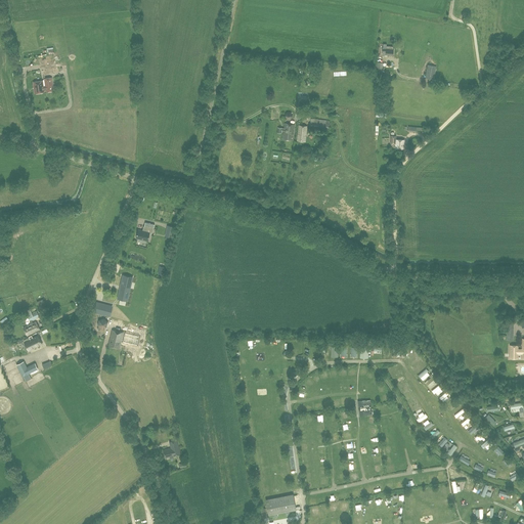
[(386,49),(383,48),(383,53),(378,53),(377,61),(383,61),(383,60),(382,60),(383,55),(393,56),(394,49),(393,49),(393,47),(386,46),(386,49)]
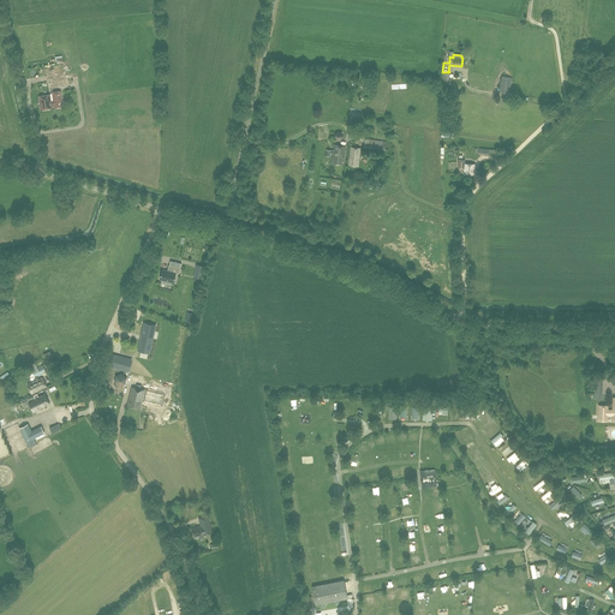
[(48,65),(52,88),(63,87),(61,82),(66,81),(64,63),(48,65)]
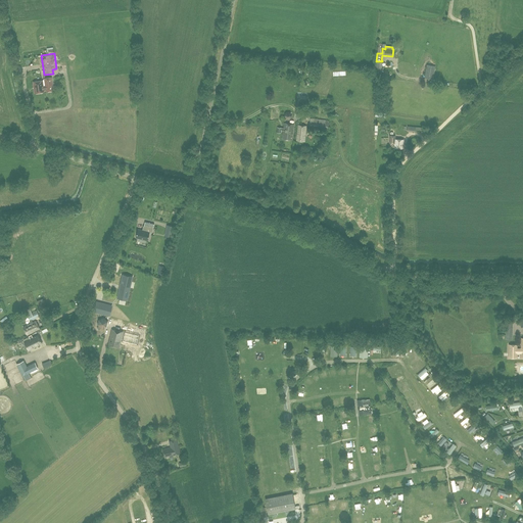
[(435,66),(427,64),(424,78),(433,80),(435,66)]
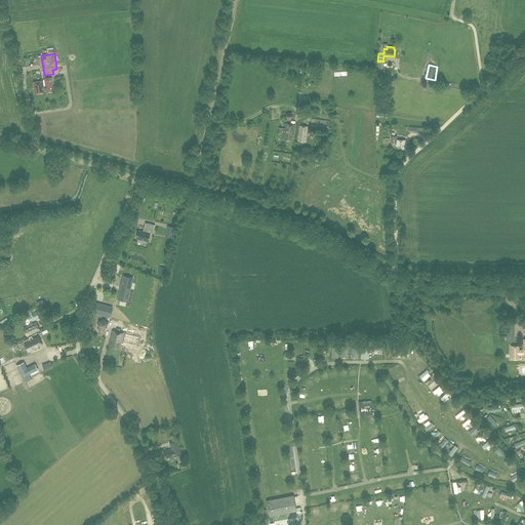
[(44,79),(45,86),(43,86),(43,81),(33,82),(35,93),(44,92),(44,89),(46,89),(46,92),(53,91),(51,78),(44,79)]
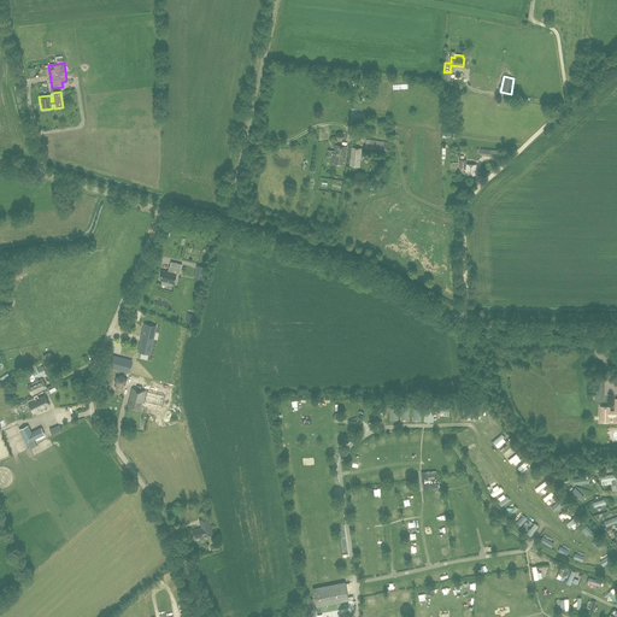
[(366,140),(365,144),(365,151),(388,153),(388,146),(383,146),(385,142),(366,140)]
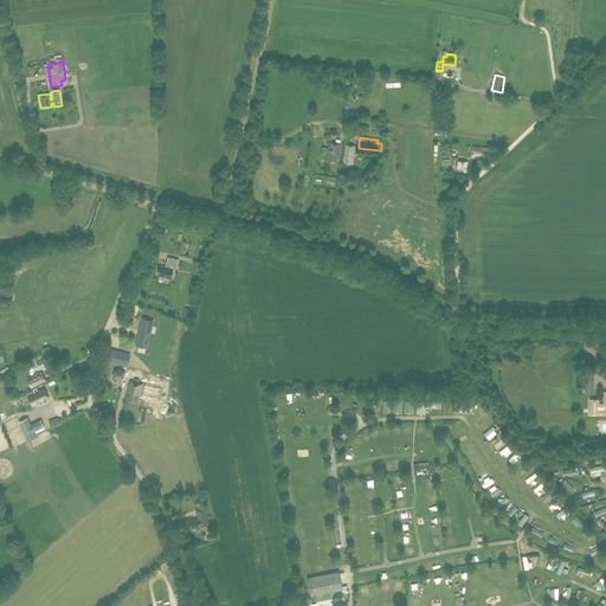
[(340,144),(329,143),(329,149),(326,148),(322,148),(321,153),(326,154),(326,150),(328,152),(327,161),(337,162),(340,144)]
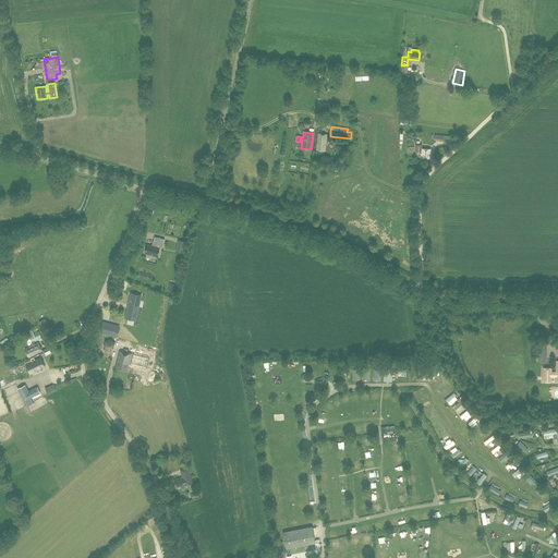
[(327,134),(318,133),(316,150),(325,152),(327,134)]
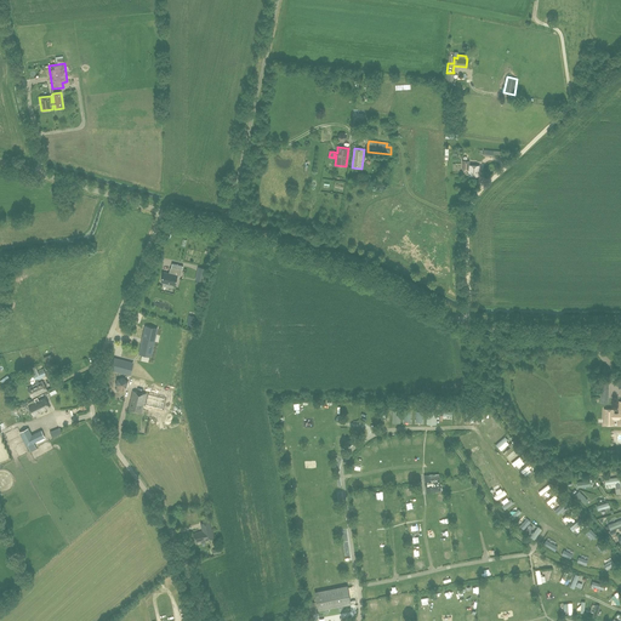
[(479,166),(469,165),(469,161),(463,161),(462,170),(468,170),(468,176),(479,176),(479,166)]
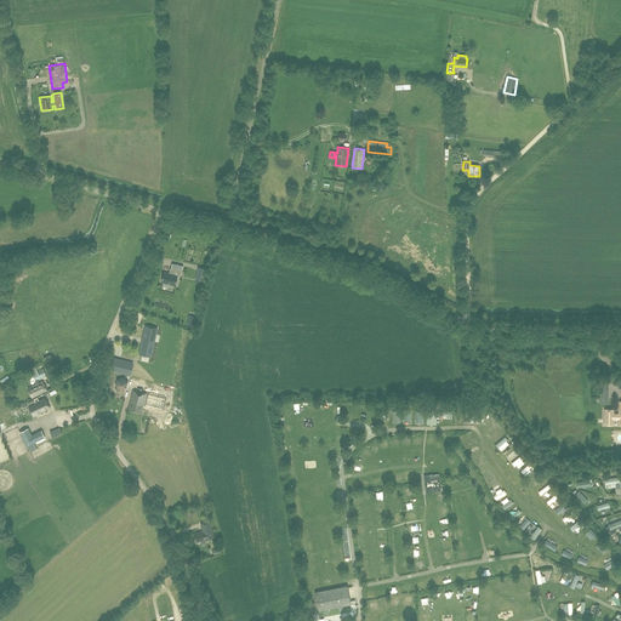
[(171,285),(176,285),(177,275),(181,277),(183,266),(172,263),(171,268),(170,268),(170,271),(170,272),(170,273),(164,272),(161,283),(165,283),(165,285),(171,286),(171,285)]
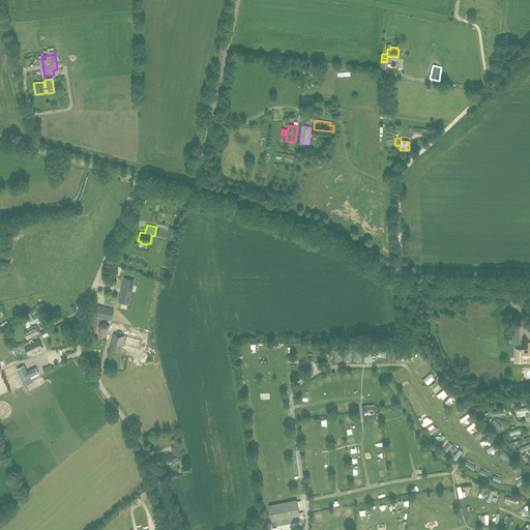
[(129,301),(134,281),(124,278),(120,299),(129,301)]
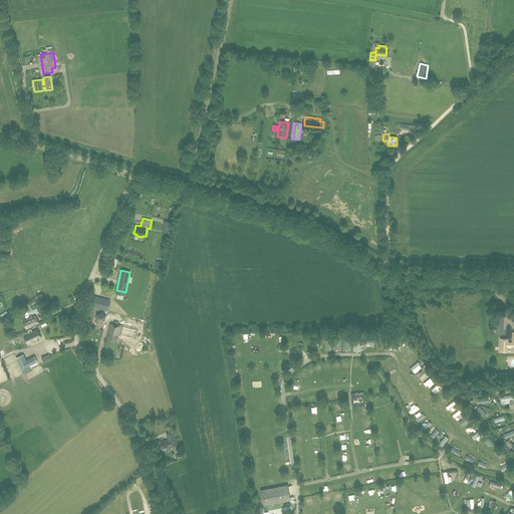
[(42,293),(36,296),(38,302),(44,299),(42,293)]
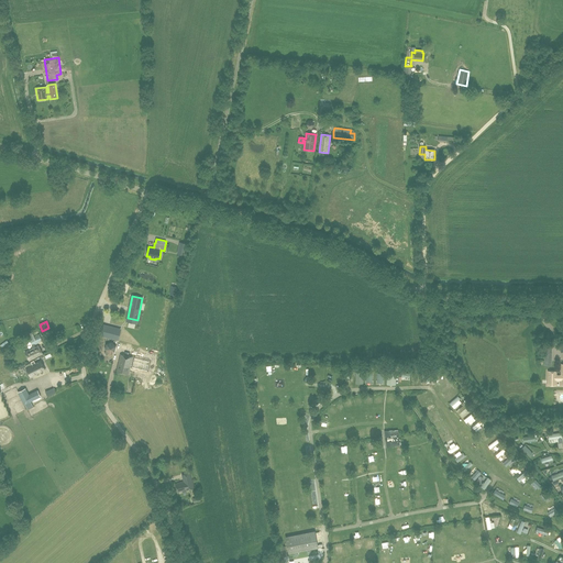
[(120,329),(109,327),(107,337),(118,339),(120,329)]
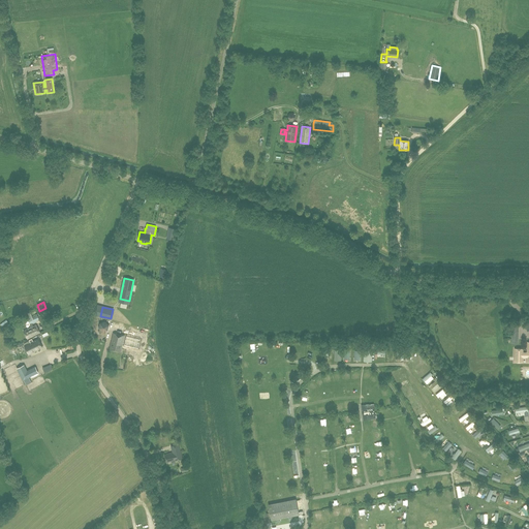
[(40,333),(36,324),(33,327),(32,323),(39,320),(36,314),(32,316),(31,313),(26,316),(28,318),(27,319),(31,328),(24,331),(27,339),(40,333)]
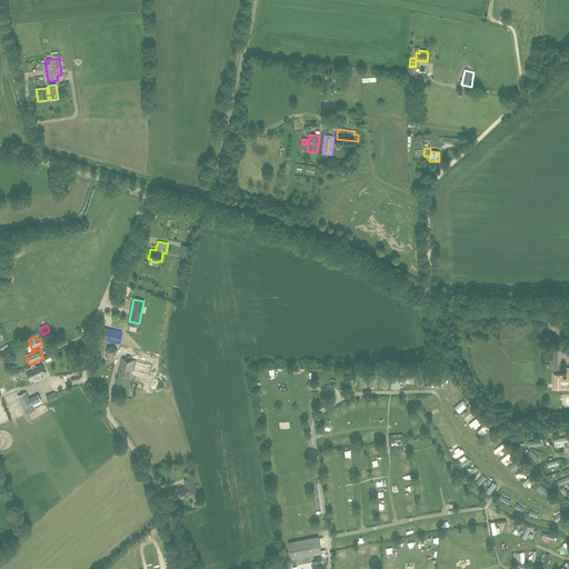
[(107,352),(110,357),(116,355),(117,349),(113,346),(108,348),(107,352)]
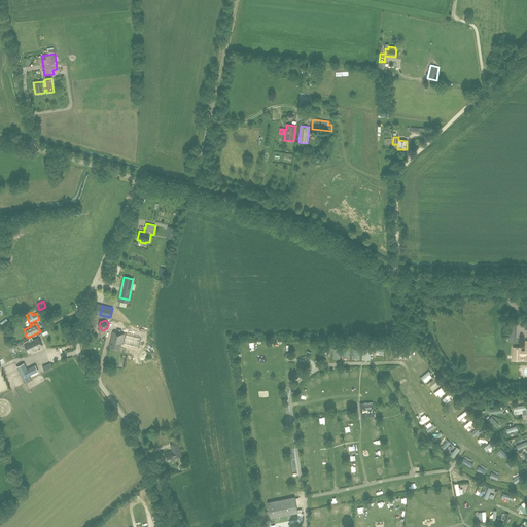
[(108,348),(120,351),(121,347),(123,347),(123,351),(128,352),(133,326),(129,325),(124,345),(121,345),(124,335),(112,331),(108,348)]
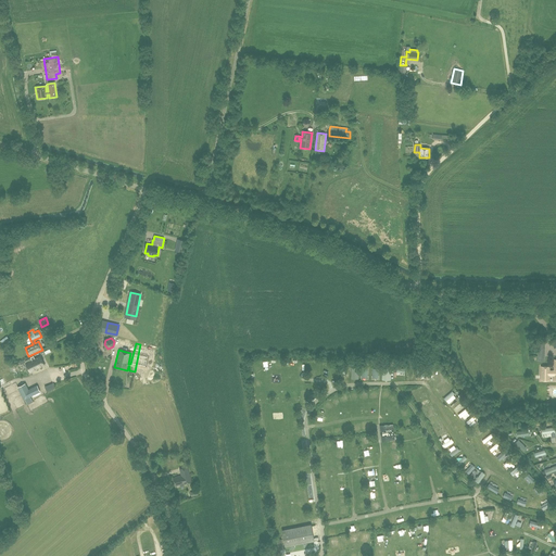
[(32,361),(26,364),(30,373),(45,365),(40,356),(35,358),(34,356),(30,357),(32,361)]
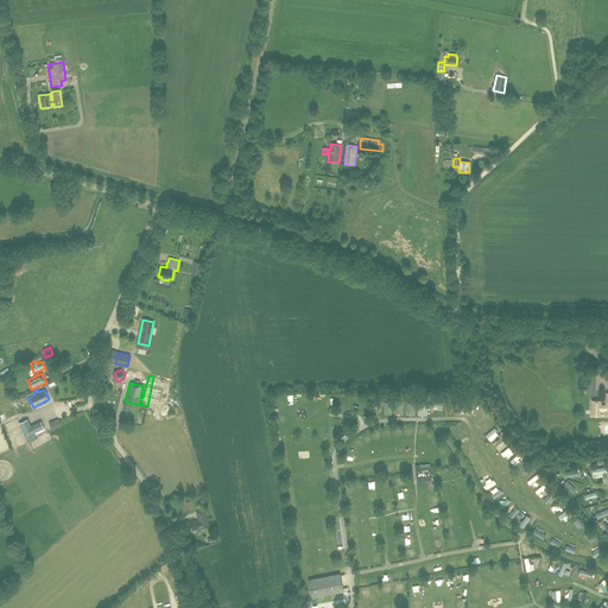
[(52,401),(61,398),(57,392),(50,394),(52,401)]
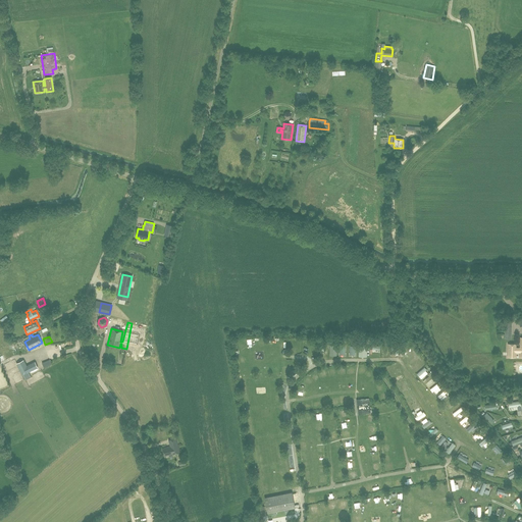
[(22,375),(38,368),(35,362),(27,366),(23,360),(16,364),(22,375)]
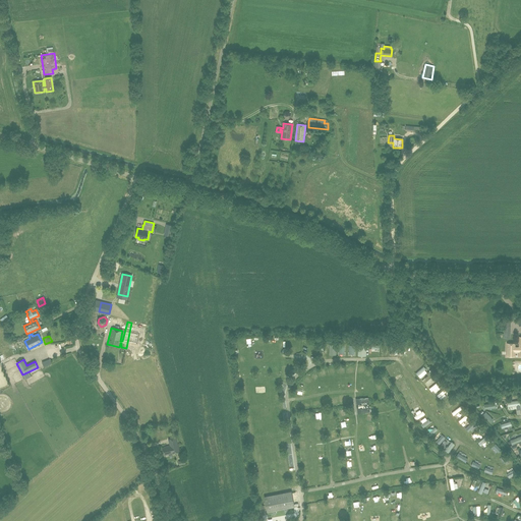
[(417,372),(420,375),(427,369),(424,365),(417,372)]
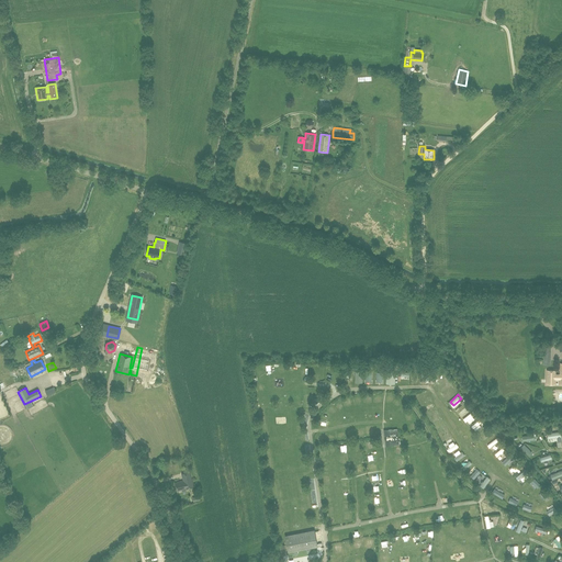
[(423,405),(431,401),(429,396),(420,401),(423,405)]
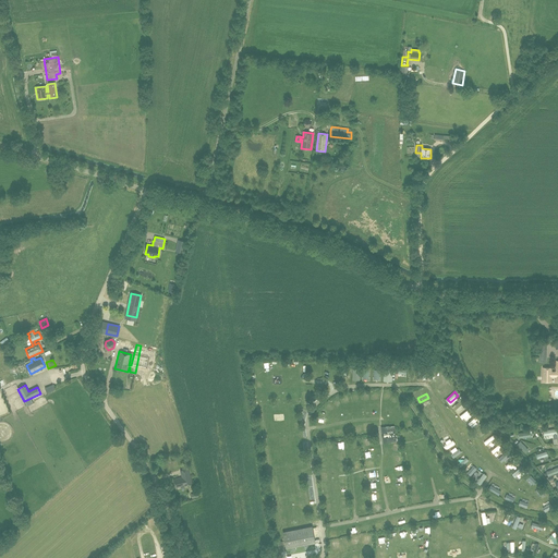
[(329,403),(326,407),(332,413),(336,409),(329,403)]
